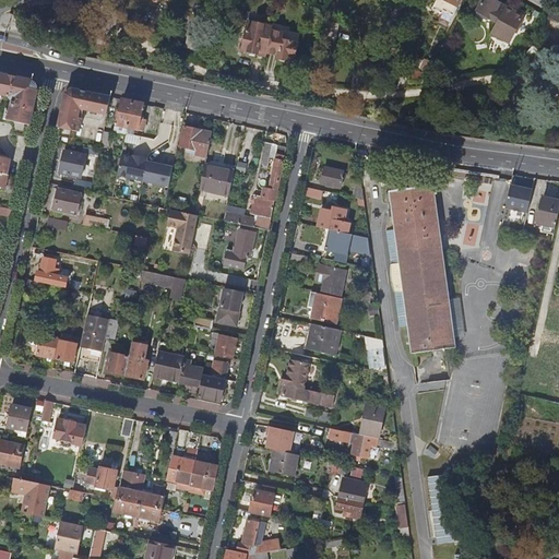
[(492,34),(510,43),(525,16),(496,0),(485,0),(478,13),(498,24),(492,34)]
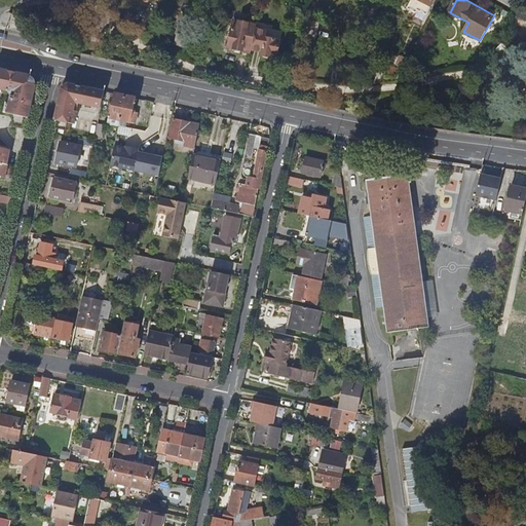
[(251,53),(257,26),(234,21),(228,48),(234,49),(235,51),(238,52),(240,52),(241,51),(251,53)]
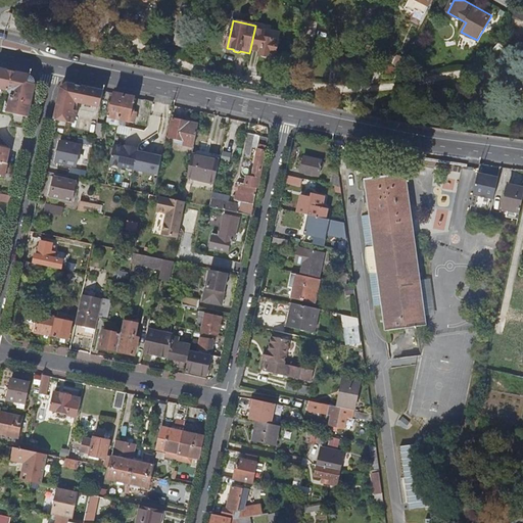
[(315,35),(316,29),(302,26),(301,33),(315,35)]
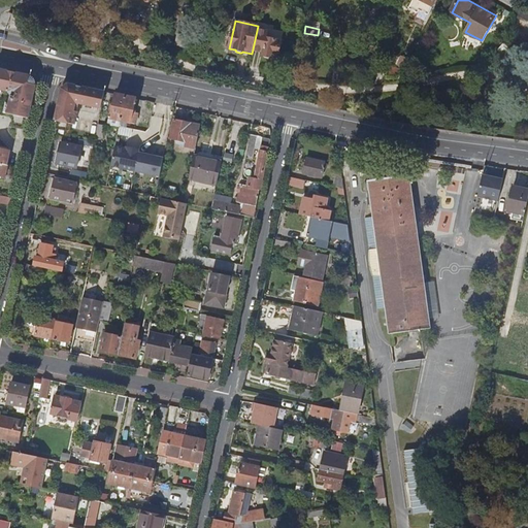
[(195,48),(197,39),(178,35),(176,45),(195,48)]
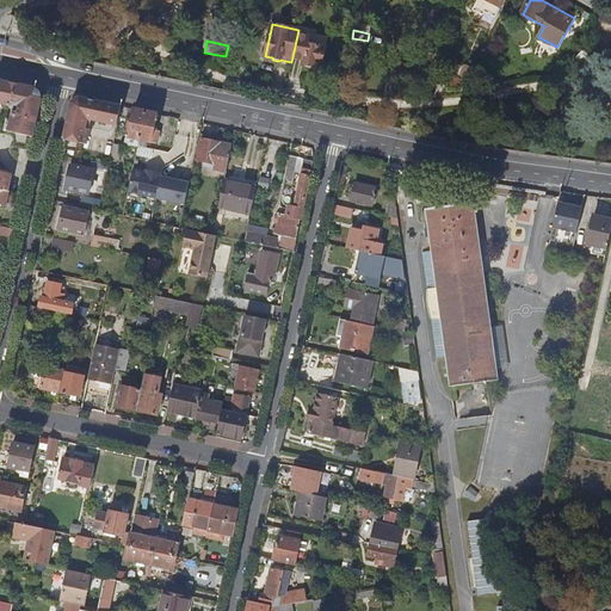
[(321,69),(326,49),(308,45),(303,65),(307,66),(306,67),(312,69),(313,67),(321,69)]
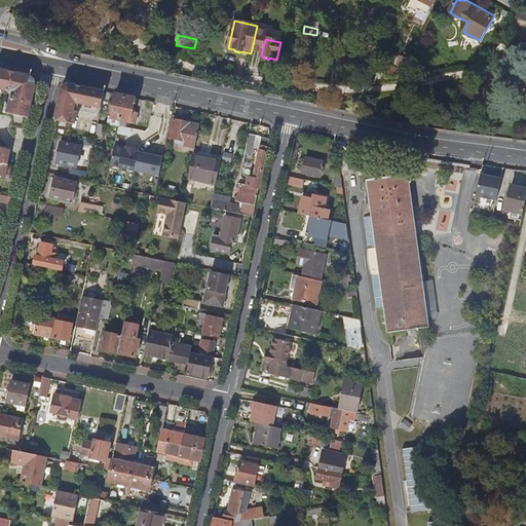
[(397,65),(402,67),(406,58),(401,55),(397,65)]
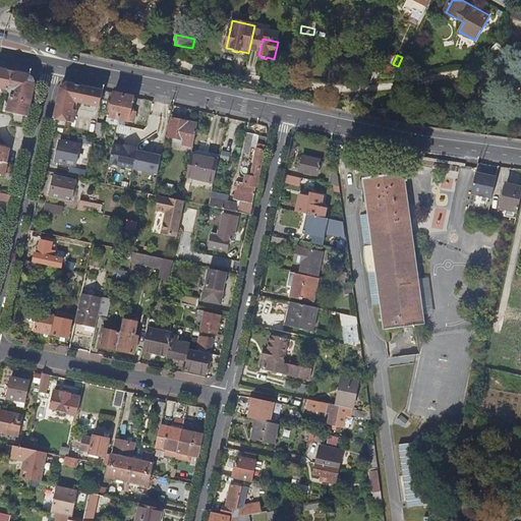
[(32,105),(36,84),(32,83),(27,81),(30,75),(16,72),(0,68),(0,89),(12,92),(8,113),(29,117),(32,105)]
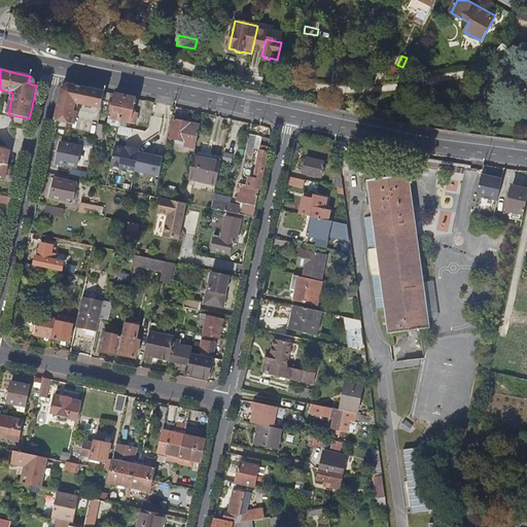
[(106,89),(62,80),(55,119),(75,124),(79,103),(102,108),(106,89)]
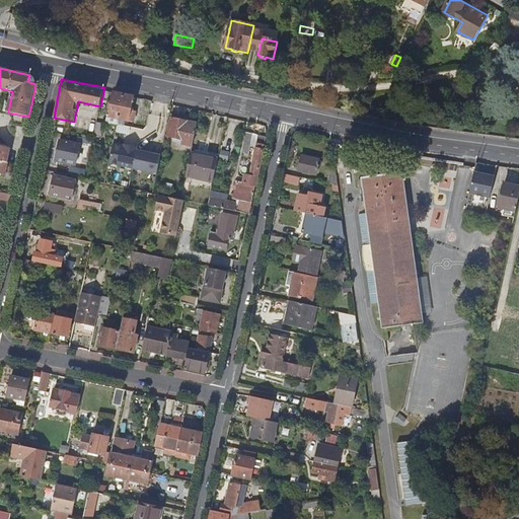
[(119,120),(124,95),(114,93),(108,117),(119,120)]
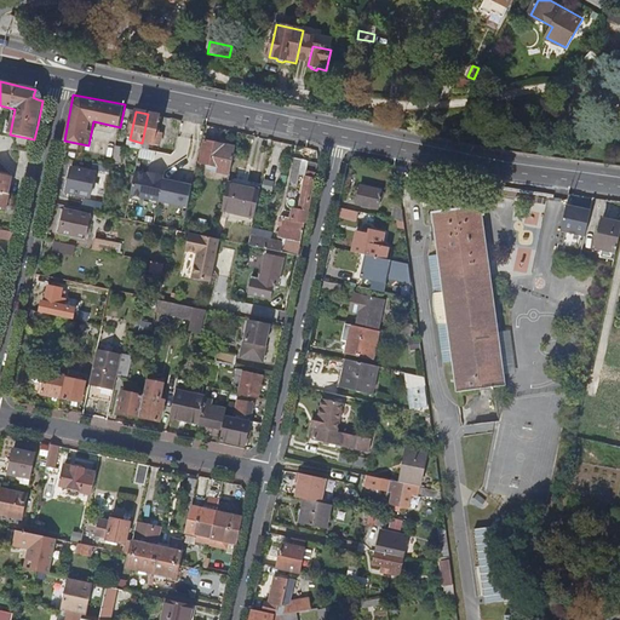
[(159,136),(159,132),(156,132),(160,116),(148,114),(142,143),(160,147),(162,137),(159,136)]
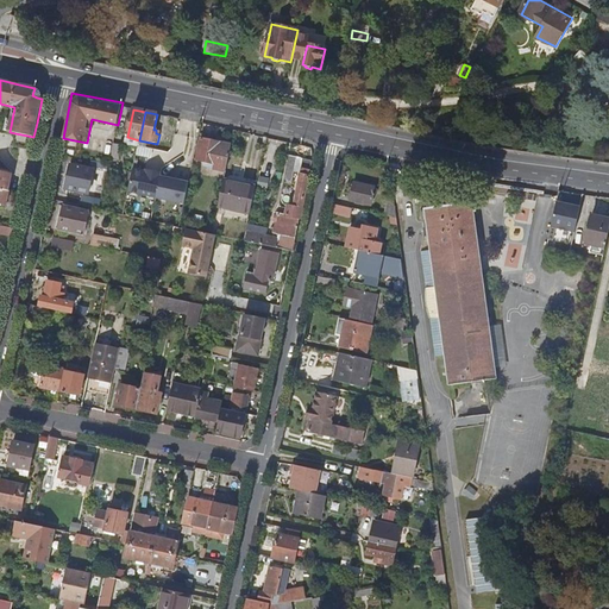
[(228,157),(231,145),(201,139),(196,161),(226,167),(228,157)]
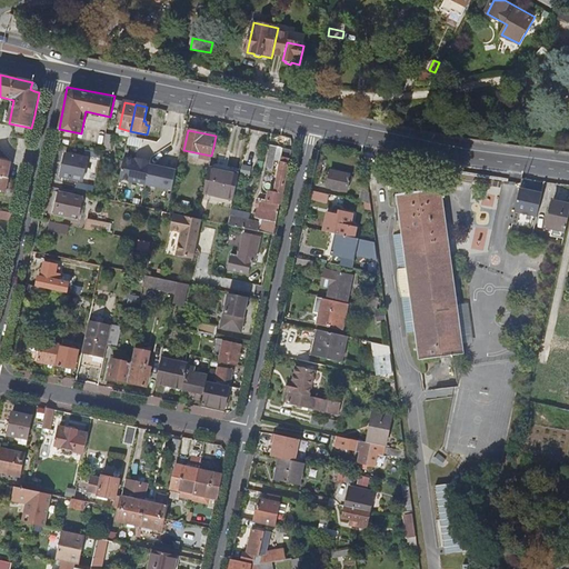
[(275,159),(277,148),(270,147),(266,169),(272,170),(275,159)]
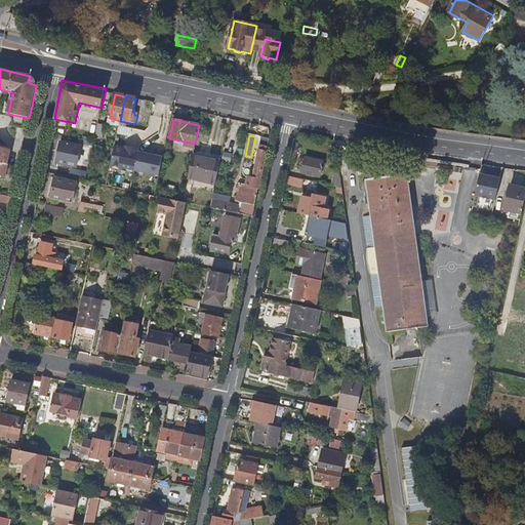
[(259,148),(261,137),(255,136),(253,147),(259,148)]
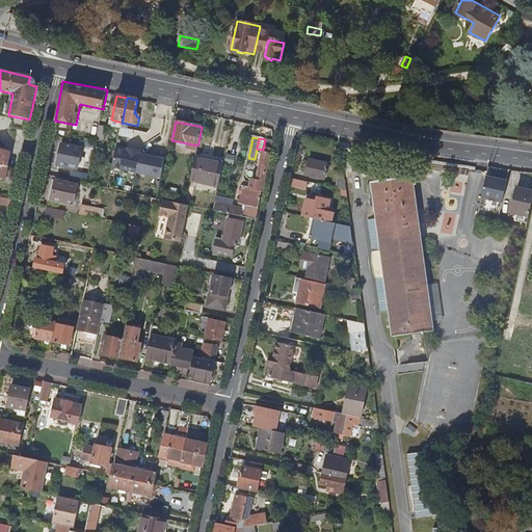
[(256,220),(272,141),(265,139),(263,150),(256,181),(251,180),(249,188),(242,187),(238,204),(243,205),(243,209),(215,203),(213,211),(256,220)]
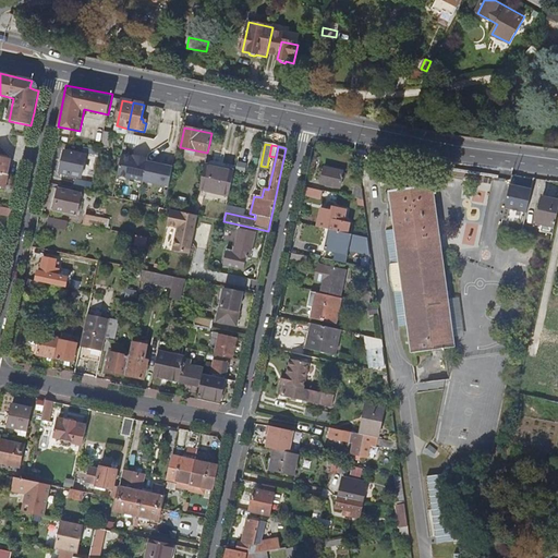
[(82,179),(86,156),(64,152),(60,174),(82,179)]
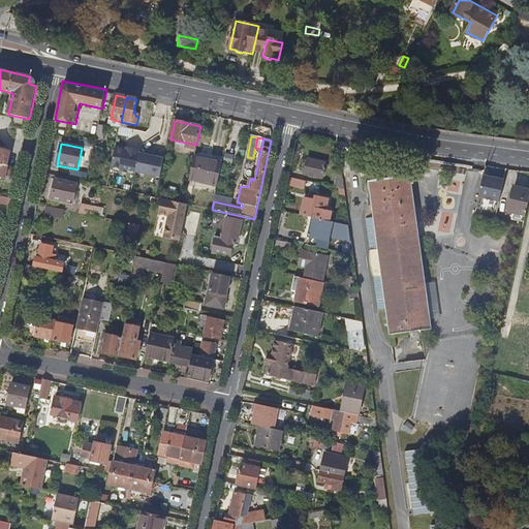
[(139,154),(139,151),(131,150),(131,152),(126,150),(116,148),(112,166),(135,172),(139,154)]
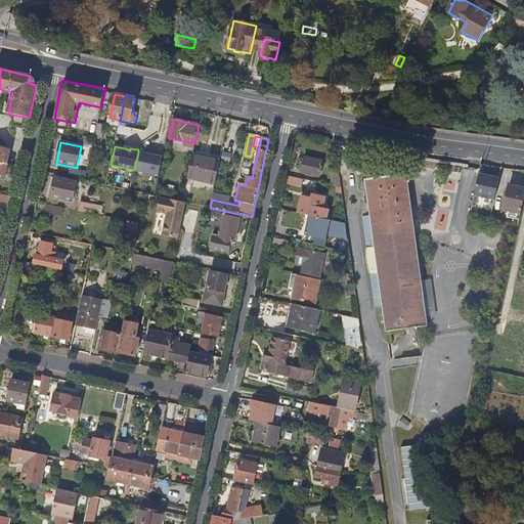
[(0,162),(6,164),(9,150),(0,148),(0,162)]
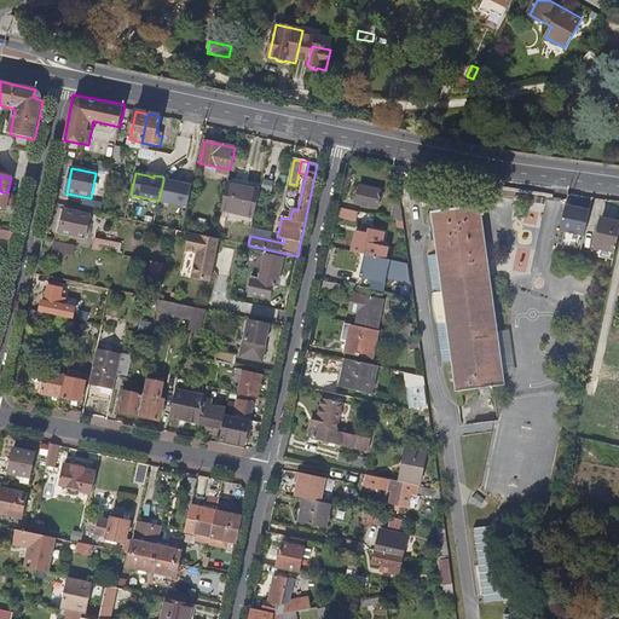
[(158,202),(187,208),(192,184),(183,183),(181,184),(181,185),(174,184),(173,183),(163,180),(158,201),(158,202)]
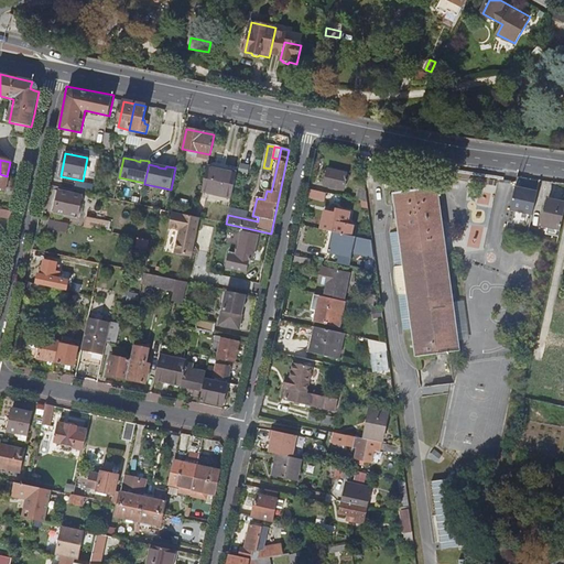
[(237,174),(236,175),(245,177),(247,166),(238,165),(237,174)]
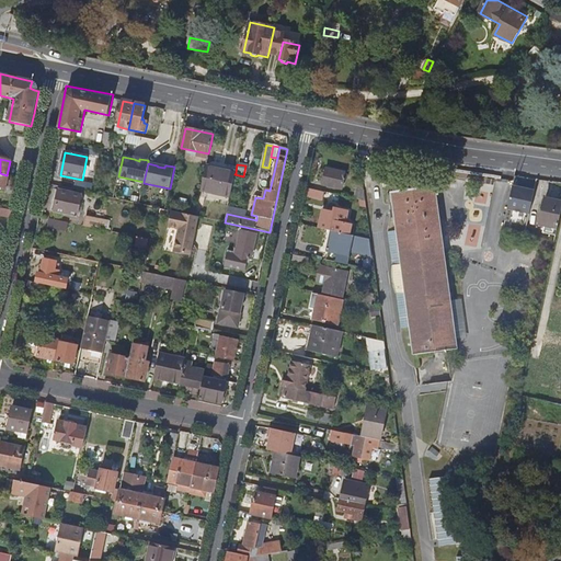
[(235,174),(236,173),(205,167),(201,191),(230,197),(235,174)]
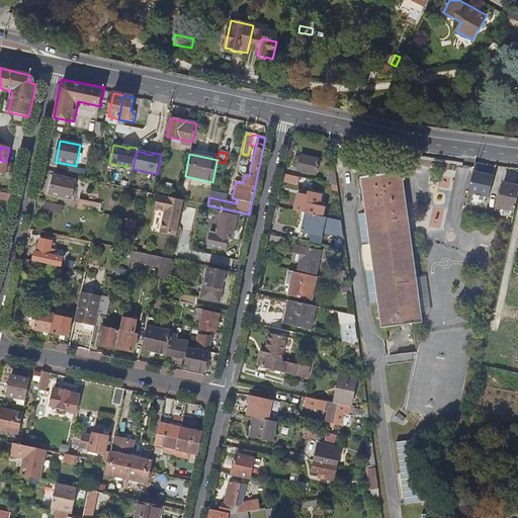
[(316,175),(319,160),(300,156),(297,171),(316,175)]
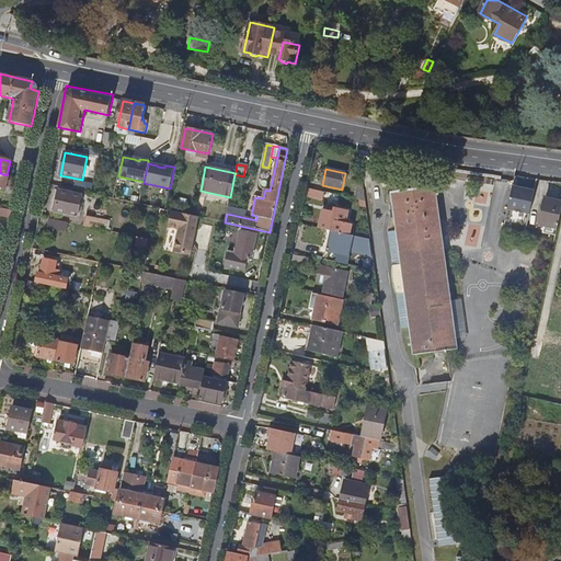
[(91,194),(93,185),(76,182),(75,191),(91,194)]
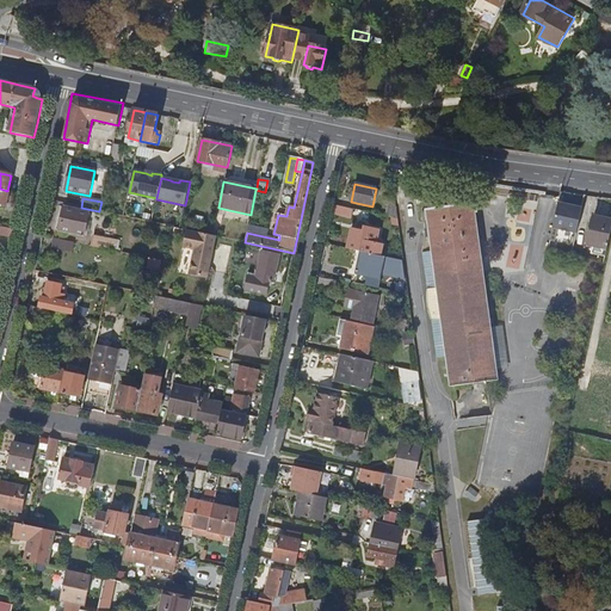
[(553,227),(578,233),(584,205),(559,199),(553,227)]
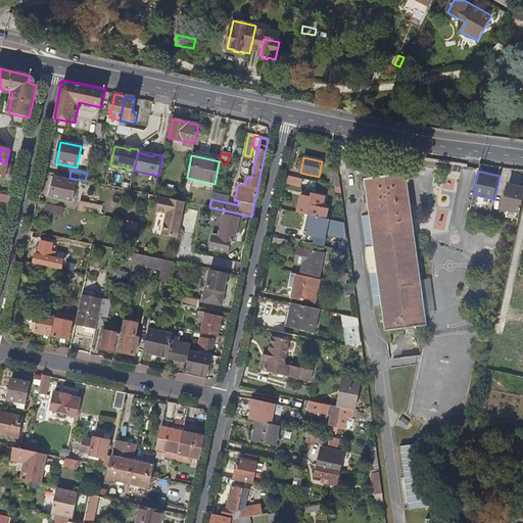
[(420,281),(405,183),(408,182),(408,179),(405,179),(403,174),(360,181),(362,191),(366,191),(367,196),(363,196),(364,207),(368,207),(369,216),(361,217),(374,305),(382,304),(386,331),(426,325),(425,317),(420,281)]
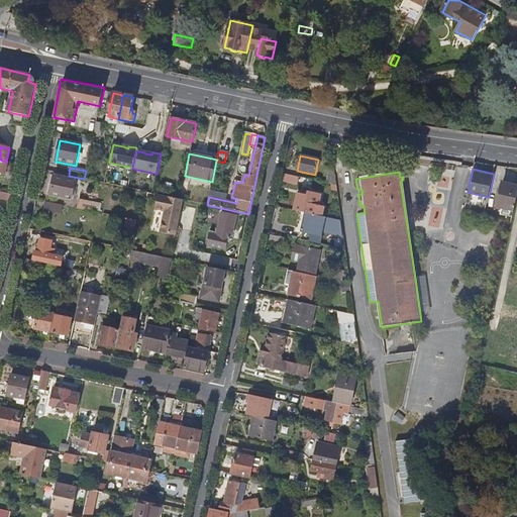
[(295,184),(297,177),(283,174),(281,181),(295,184)]
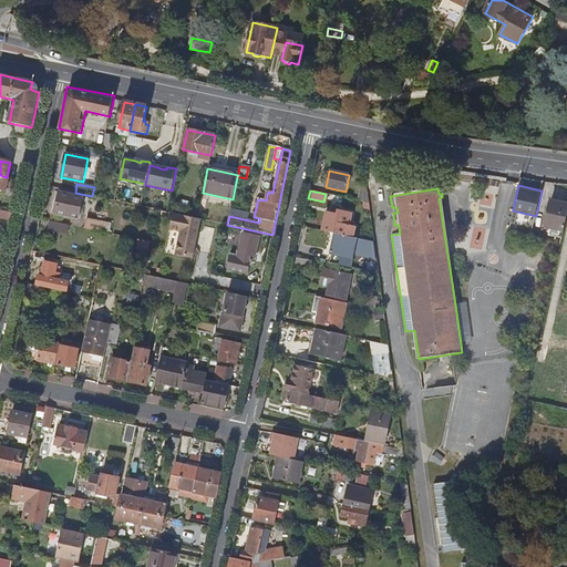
[(369,204),(368,193),(362,192),(360,202),(369,204)]
